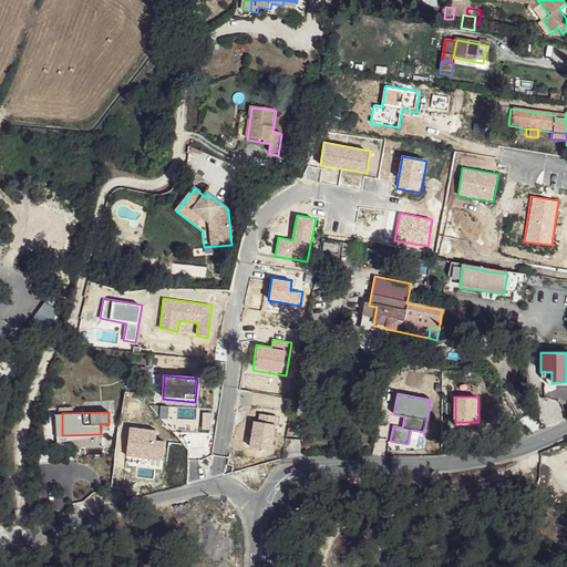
[(257,421),(253,420),(248,450),(272,453),(278,416),(258,414),(257,421)]
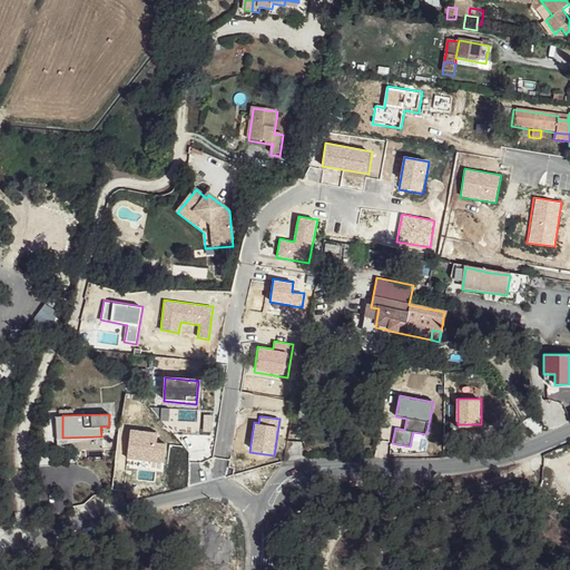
[(158,432),(131,429),(128,459),(165,462),(167,444),(157,443),(158,432)]
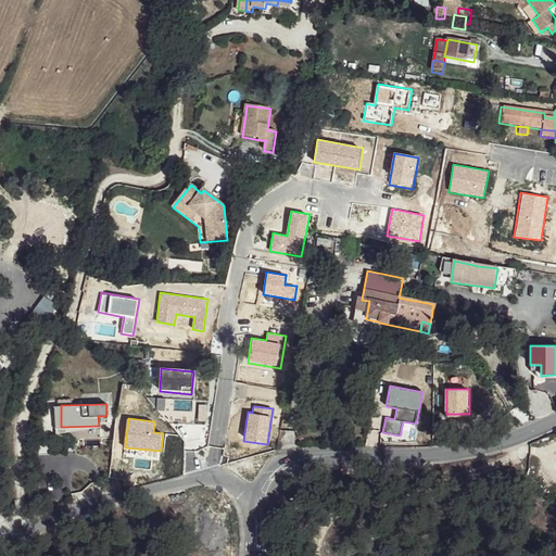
All buildings are outlined.
